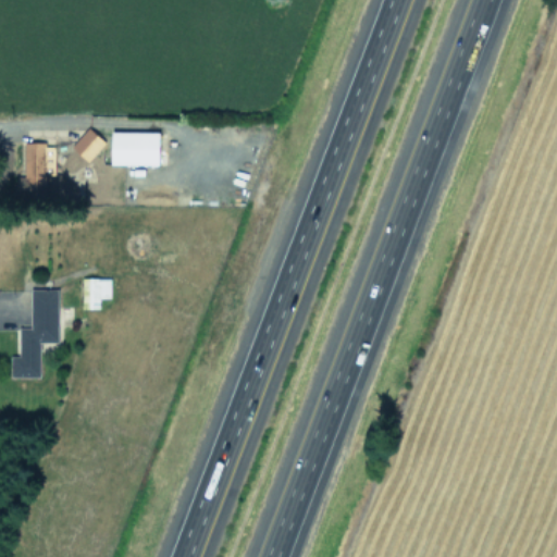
[(88,161),(104,141),(87,126),(70,146),(88,161)]
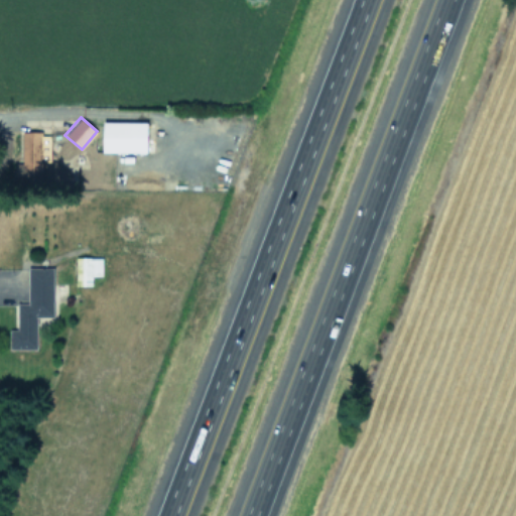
[(102,152),(146,152),(147,122),(103,121),(102,152)]
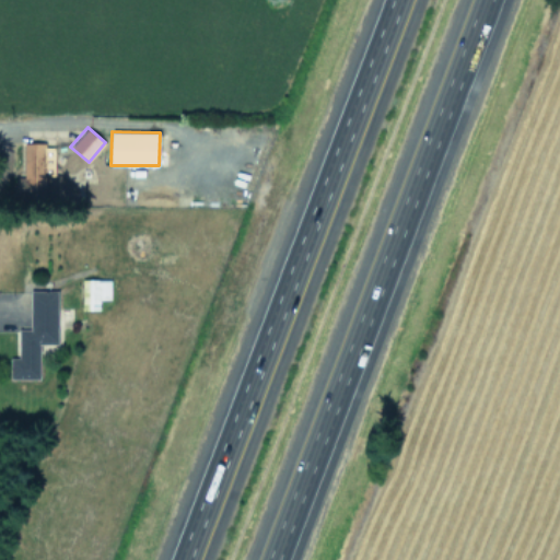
[(24,144),(24,177),(14,177),(14,200),(45,199),(45,175),(54,175),(54,144),(24,144)]
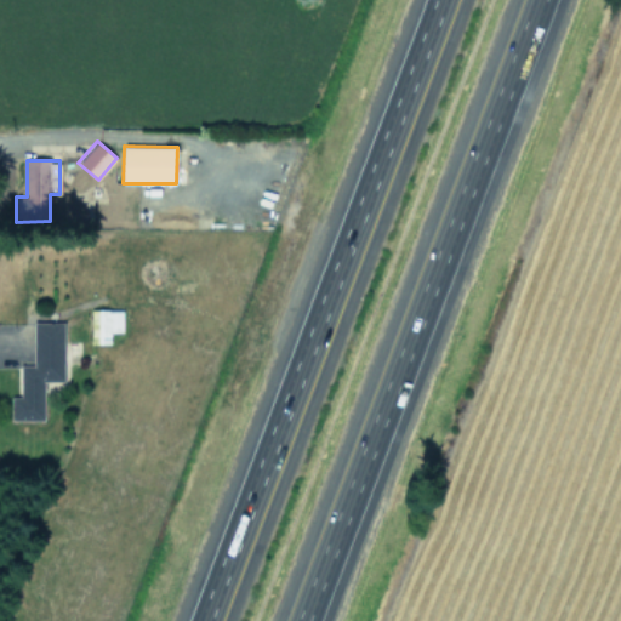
[(121,309),(91,309),(91,342),(109,342),(109,331),(121,331),(121,309)]
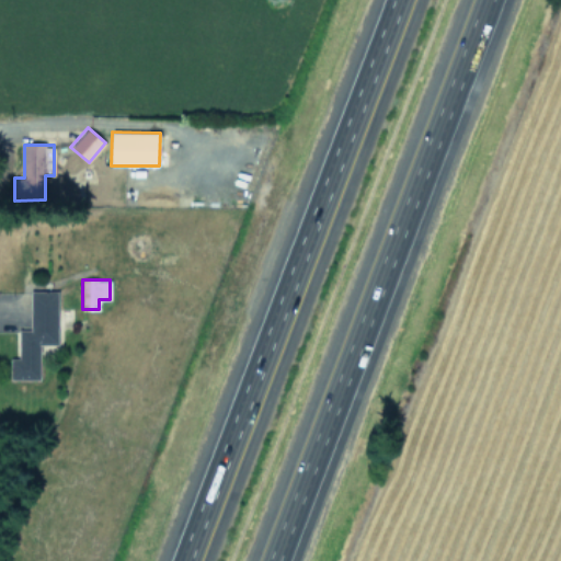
[(57,290),(30,290),(30,330),(19,330),(19,357),(10,358),(10,379),(39,379),(38,344),(57,344),(57,290)]
